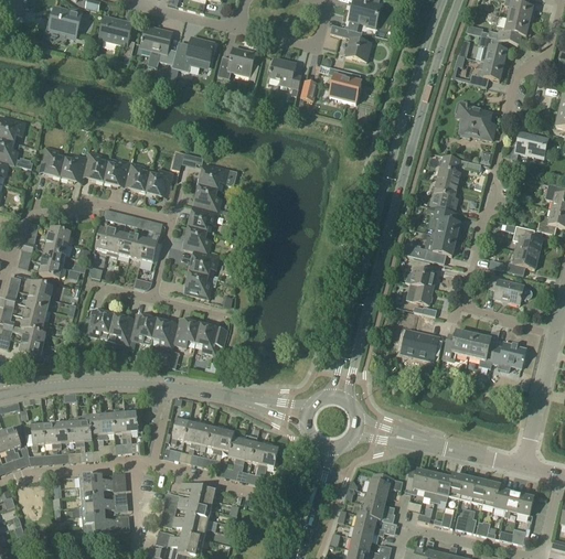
[(85,7),(98,10),(100,1),(96,0),(86,0),(85,7)]
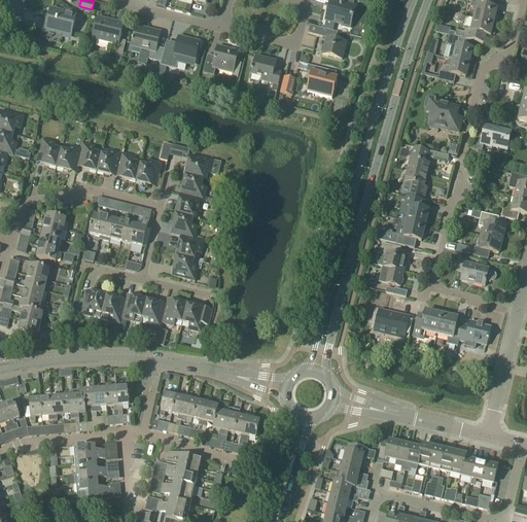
[(350,25),(351,20),(352,16),(351,15),(354,3),(341,0),(329,0),(325,18),(342,22),(341,23),(350,25)]
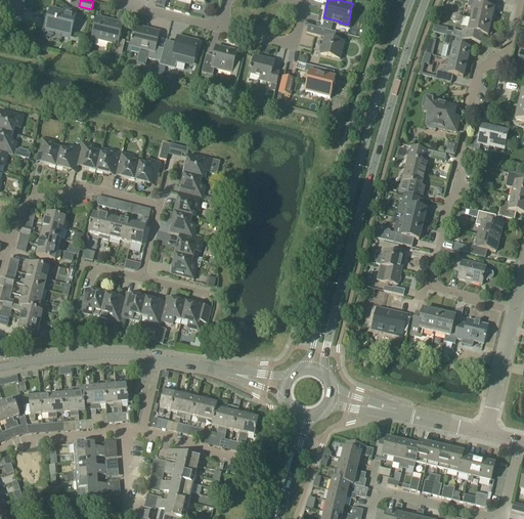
[(468,0),(467,4),(473,5),(471,14),(490,19),(491,16),(493,16),(494,11),(493,10),(494,6),(487,5),(488,2),(489,3),(490,0),(468,0)]
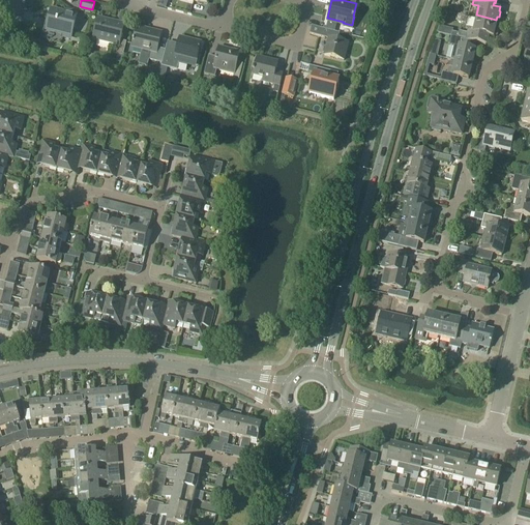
[(60,30),(70,32),(75,13),(51,7),(49,15),(46,15),(40,35),(60,39),(62,34),(60,33),(60,30)]
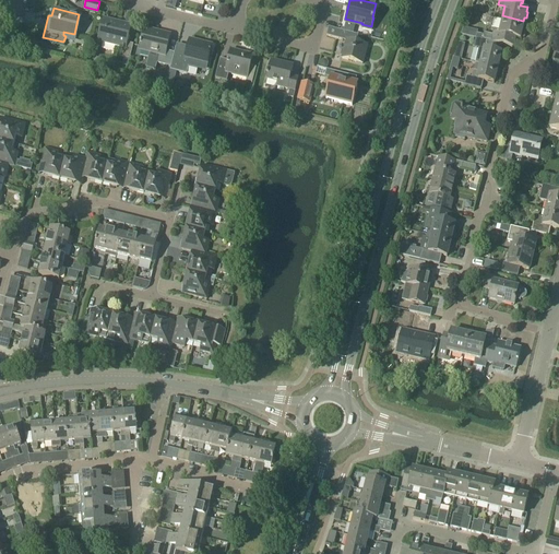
[(126,38),(130,21),(103,14),(97,38),(121,44),(119,52),(129,55),(133,40),(126,38)]
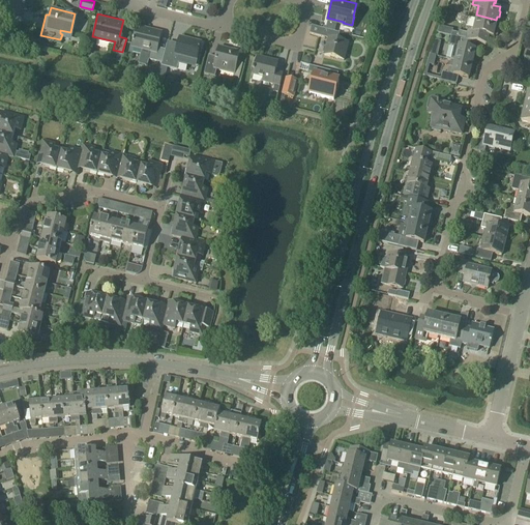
[(493,33),(496,20),(476,15),(473,25),(467,24),(466,29),(458,27),(458,29),(451,28),(450,32),(467,36),(471,37),(470,37),(486,40),(488,32),(493,33)]
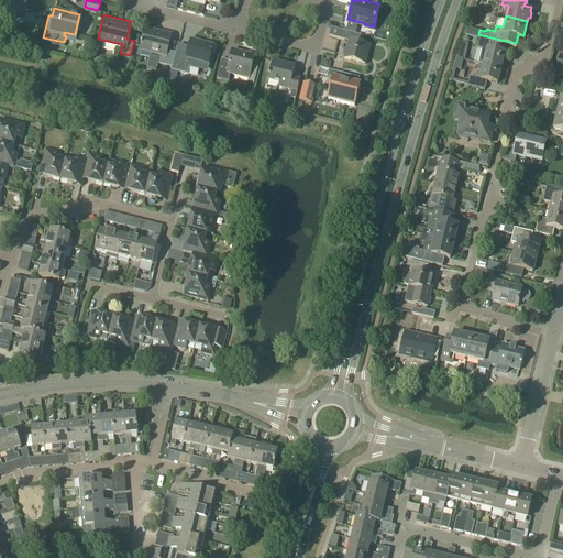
[(364,59),(368,42),(359,40),(361,31),(331,23),(329,32),(348,37),(344,55),(364,59)]
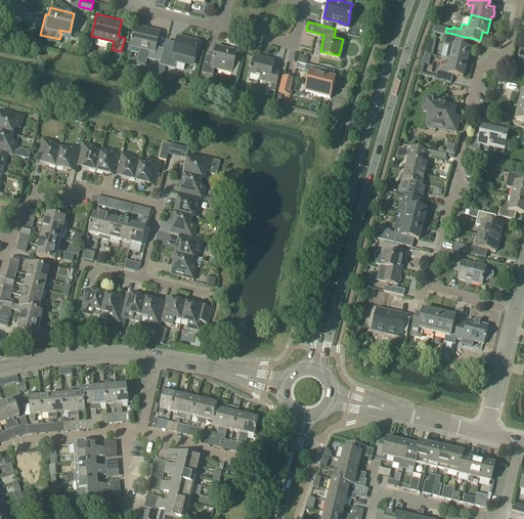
[(163,46),(156,44),(159,29),(135,23),(130,43),(146,47),(144,54),(160,58),(163,46)]
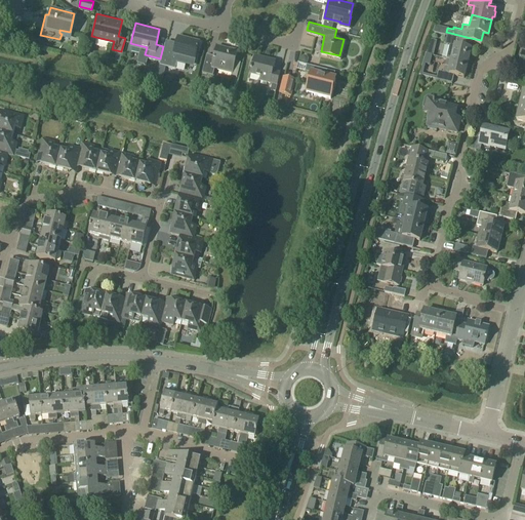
[(307,52),(315,54),(317,48),(313,47),(316,33),(312,32),(307,52)]
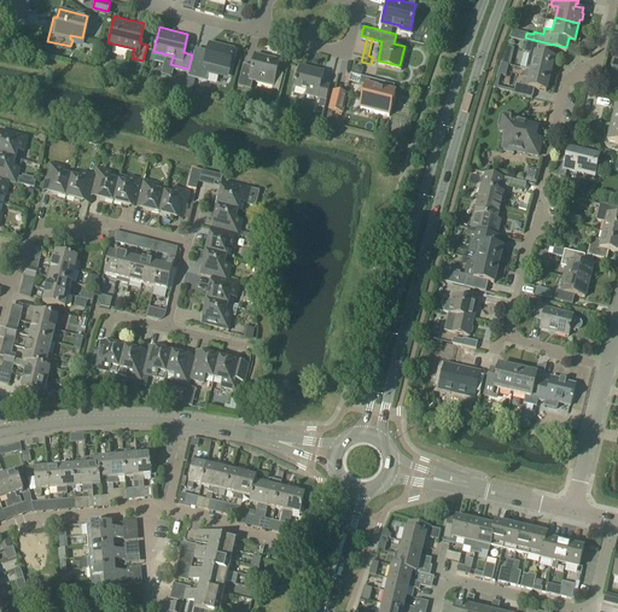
[(547,53),(548,44),(549,44),(544,42),(525,38),(523,47),(529,50),(525,65),(531,66),(549,71),(554,54),(547,53)]
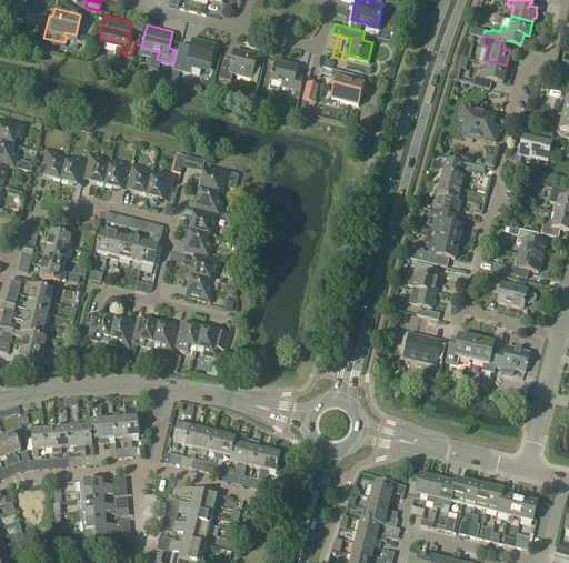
[(173,63),(172,67),(189,71),(191,63),(202,67),(203,60),(210,61),(215,42),(207,41),(207,40),(192,37),(189,47),(178,44),(177,50),(173,63)]
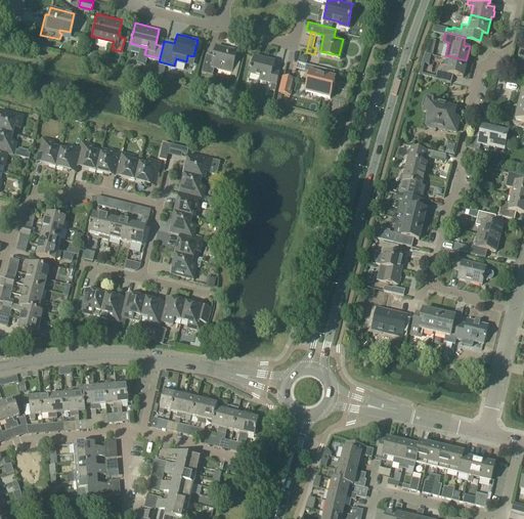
[(216,43),(213,53),(206,51),(202,70),(212,72),(214,65),(231,70),(230,73),(235,74),(239,59),(233,58),(235,49),(216,43)]
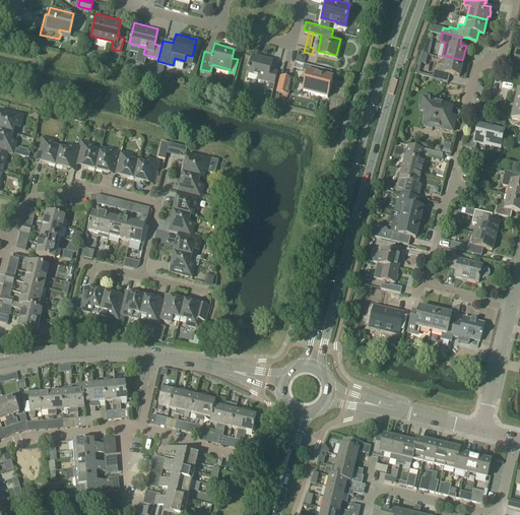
[(252,53),(247,71),(257,73),(256,77),(268,80),(266,85),(272,87),(274,81),(277,68),(269,66),(271,58),(252,53)]
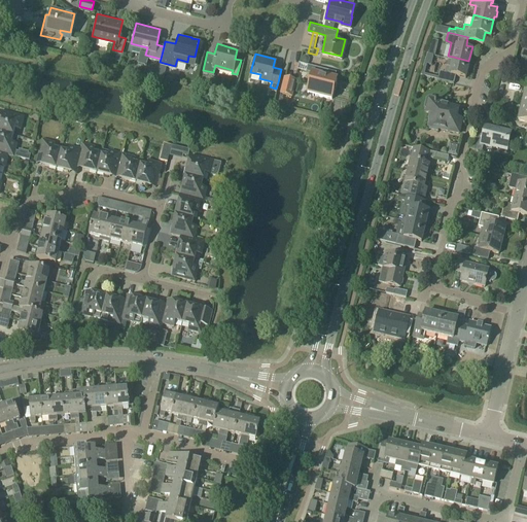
[(465,74),(468,61),(453,57),(449,70),(440,68),(437,76),(453,80),(455,72),(465,74)]
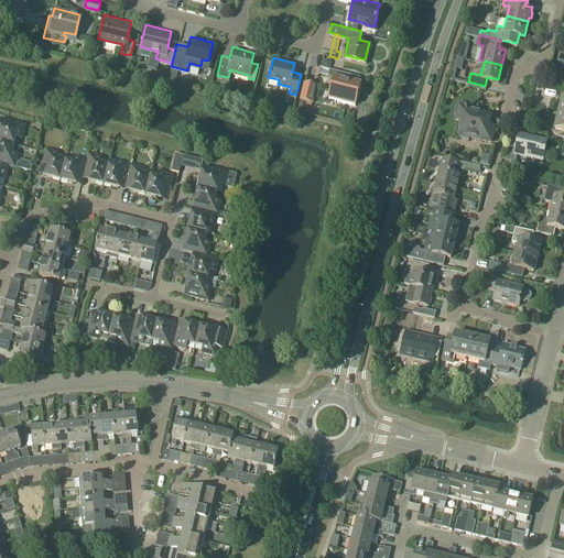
[(328,66),(326,73),(333,75),(327,96),(354,101),(359,80),(357,80),(359,74),(328,66)]
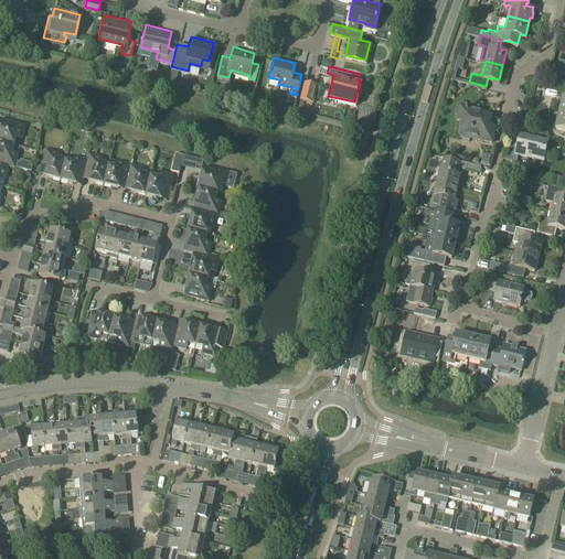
[(305,79),(300,97),(312,99),(317,83),(305,79)]
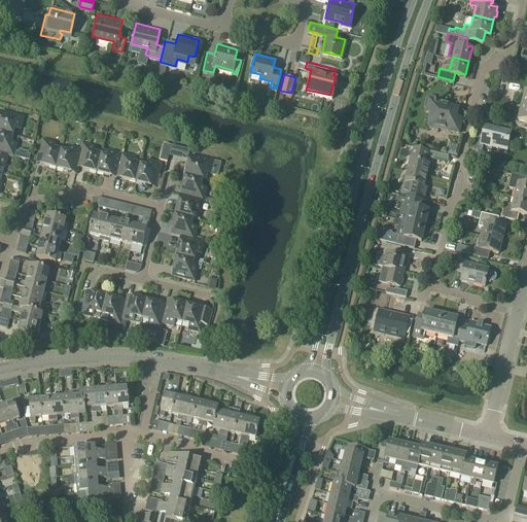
[(458,130),(461,116),(455,115),(458,105),(443,101),(443,99),(428,95),(425,109),(431,110),(428,119),(440,122),(438,126),(458,130)]
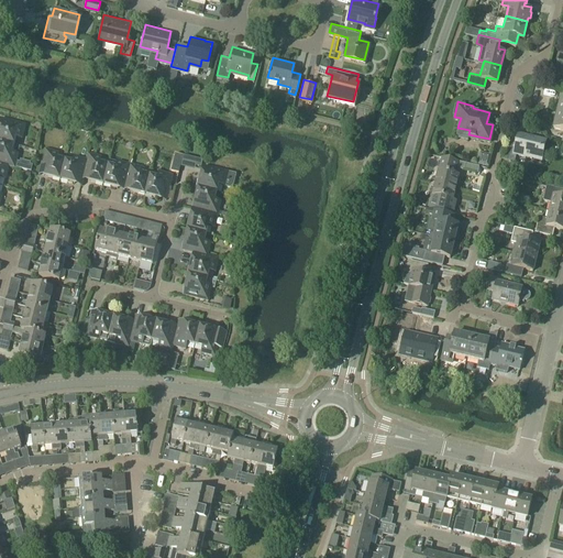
[(562,111),(556,110),(552,126),(562,128),(560,137),(562,137),(562,111)]
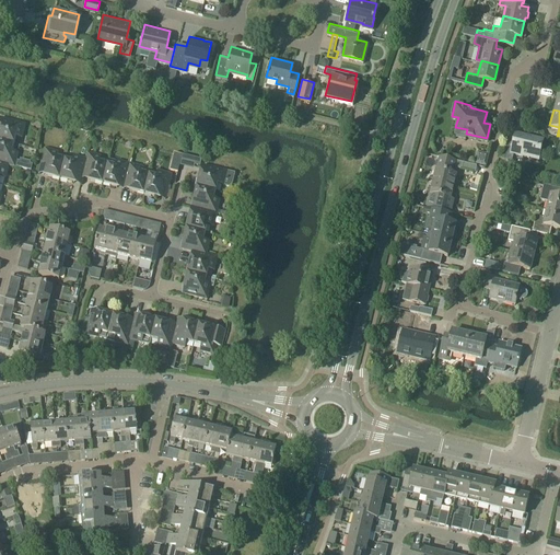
[(21,134),(24,120),(0,114),(0,137),(13,140),(14,133),(21,134)]
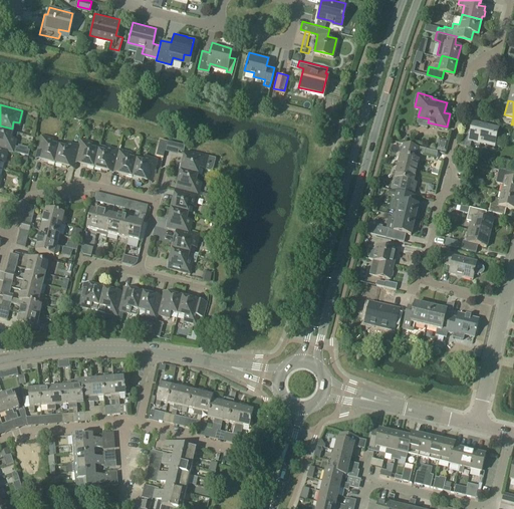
[(492,143),(496,124),(475,119),(472,129),(465,128),(461,143),(469,145),(471,138),(492,143)]
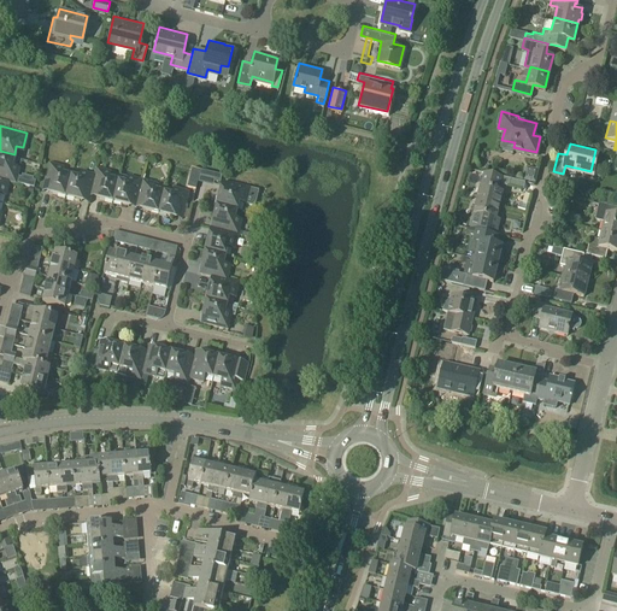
[(12,163),(15,154),(0,151),(0,175),(9,177),(9,178),(15,180),(18,165),(12,163)]
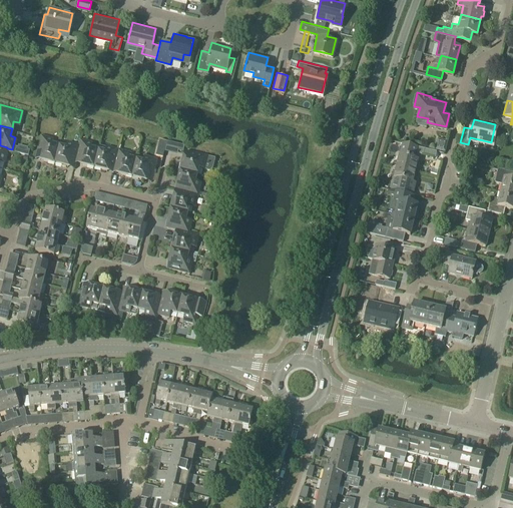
[(54,160),(58,143),(51,141),(52,136),(40,133),(35,155),(54,160)]
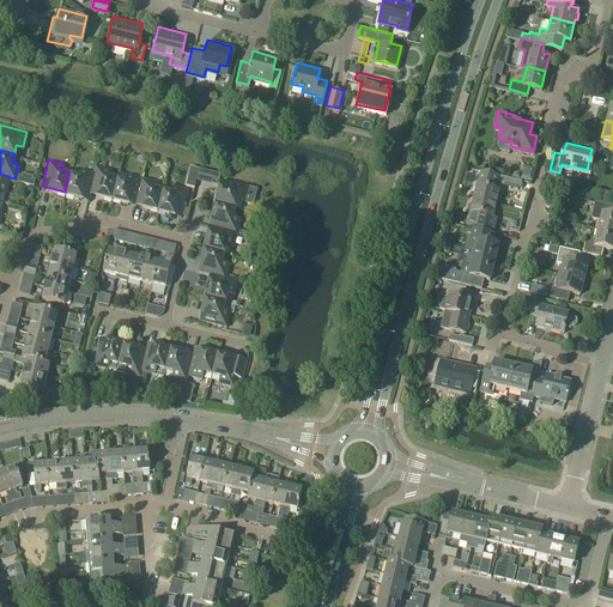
[(111,196),(116,176),(108,174),(109,168),(95,164),(93,170),(95,170),(89,192),(90,192),(111,196)]
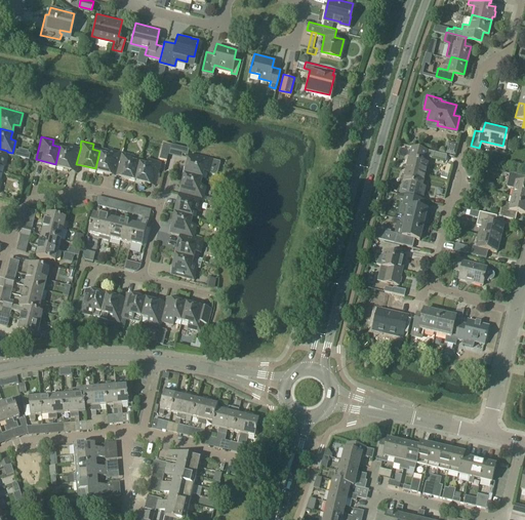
[(447,142),(445,150),(454,153),(456,144),(447,142)]
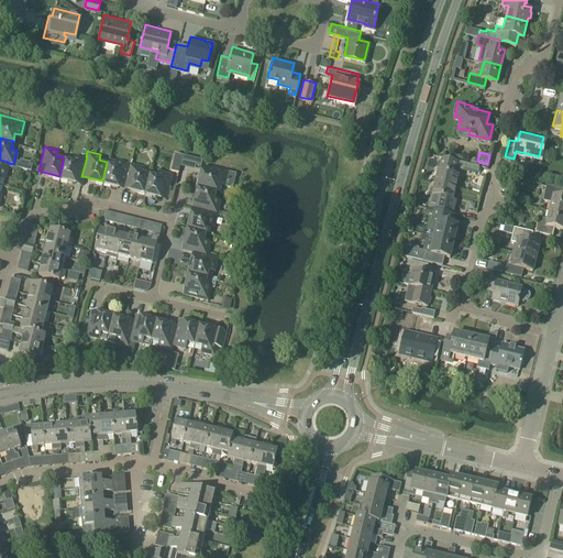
[(87,156),(86,156),(74,153),(73,160),(64,157),(59,176),(80,182),(83,176),(81,176),(87,156)]
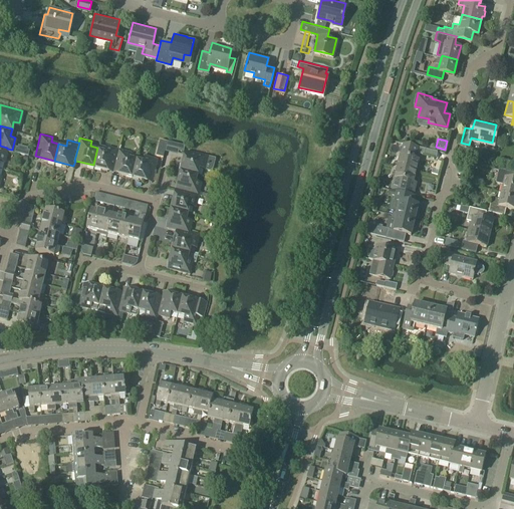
[(401,153),(398,164),(416,168),(419,157),(415,156),(416,151),(423,152),(424,146),(404,141),(401,153)]
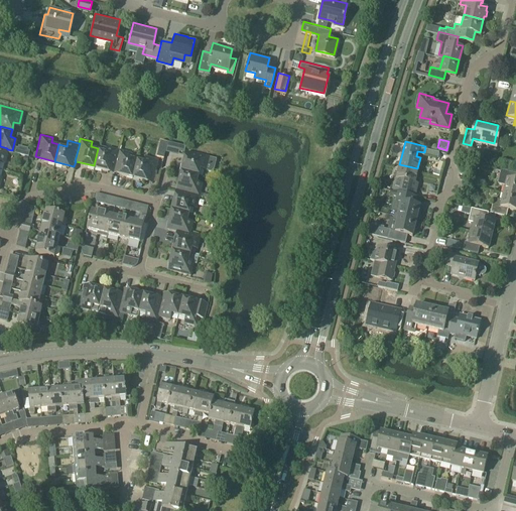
[(113,170),(118,148),(107,145),(106,150),(98,148),(94,165),(113,170)]
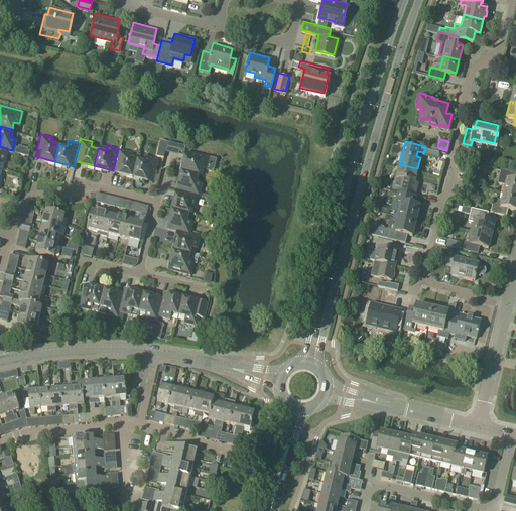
[(132,175),(136,158),(129,156),(130,151),(118,148),(113,170),(132,175)]
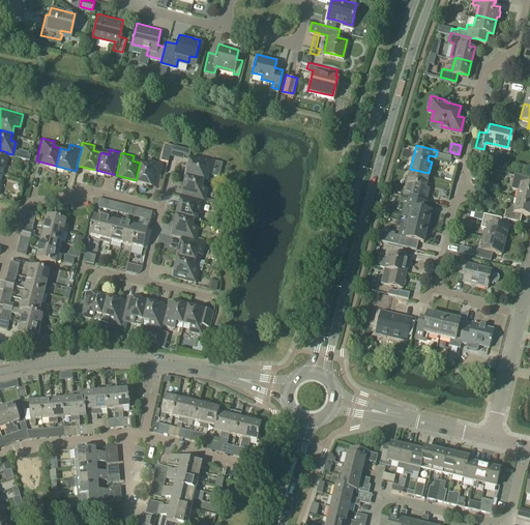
[(218,172),(221,162),(213,159),(213,158),(190,153),(185,173),(203,177),(205,170),(210,171),(211,170),(218,172)]
